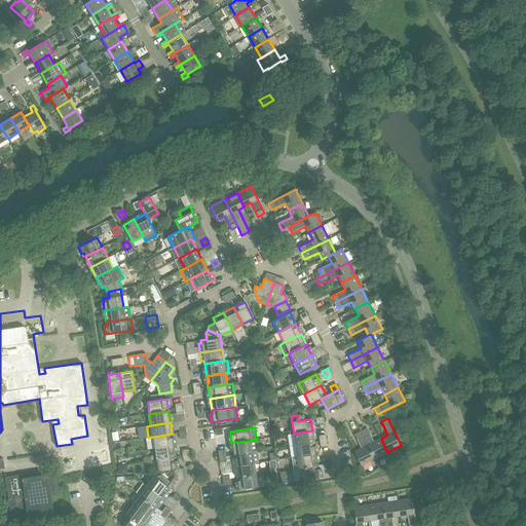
[(367,428),(361,431),(374,459),(387,452),(381,439),(374,442),(367,428)]
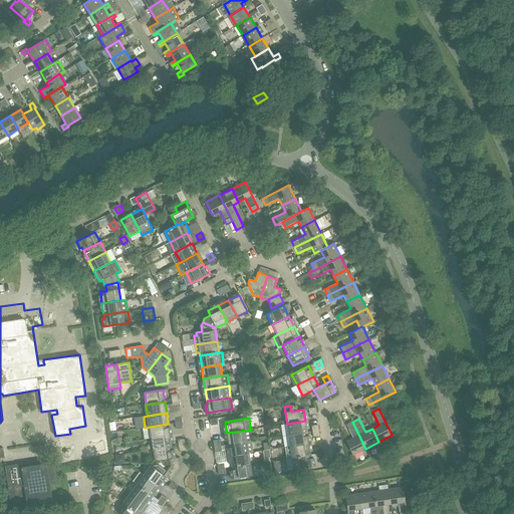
[(307,433),(305,421),(287,424),(288,435),(307,433)]
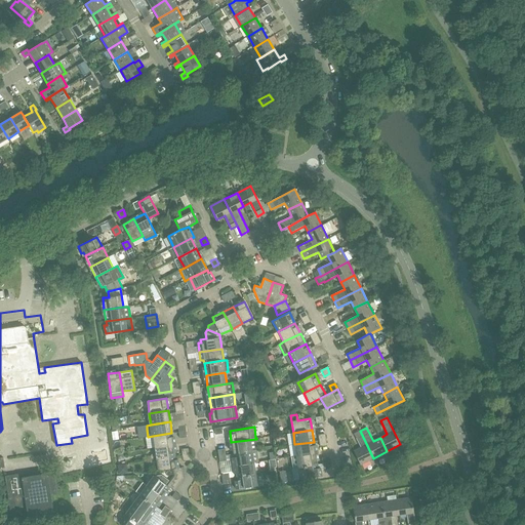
[(360,465),(373,458),(360,431),(354,434),(361,447),(354,451),(360,465)]
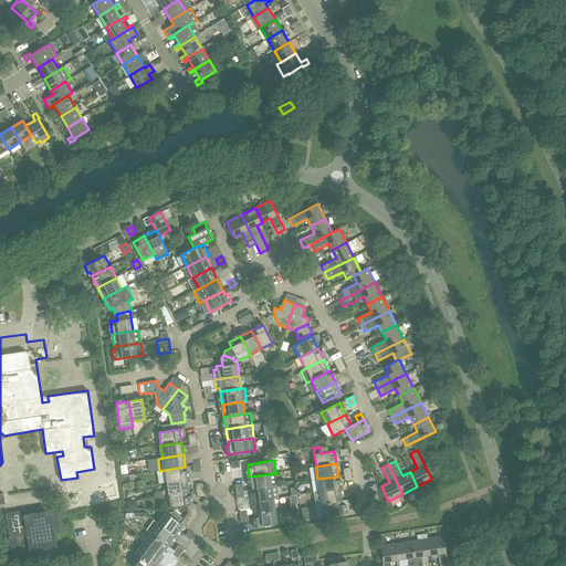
[(187,480),(185,467),(165,470),(167,483),(187,480)]
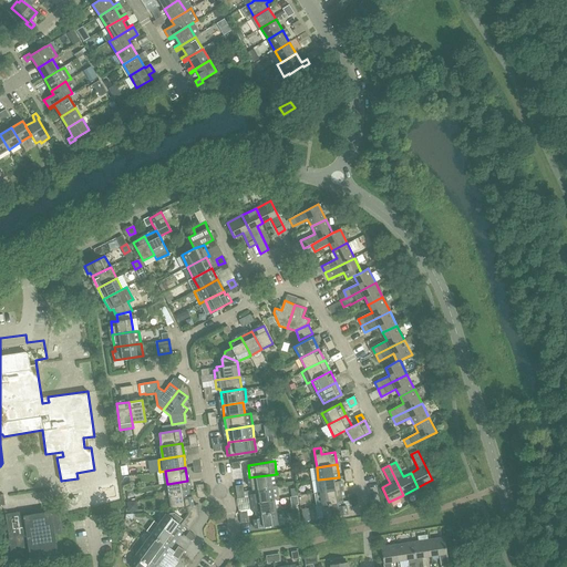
[(278,486),(277,474),(249,477),(251,490),(278,486)]
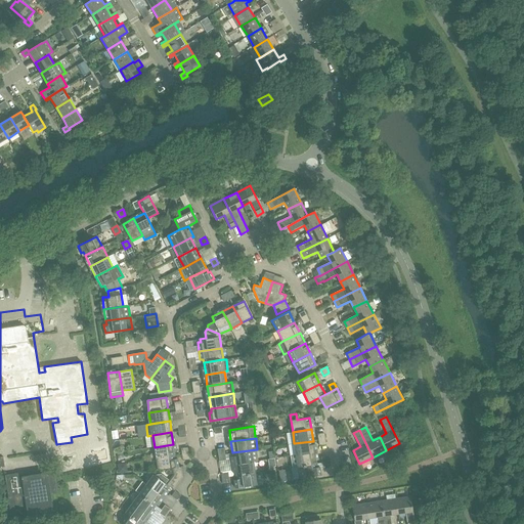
[(294,443),(296,455),(315,452),(313,441),(294,443)]
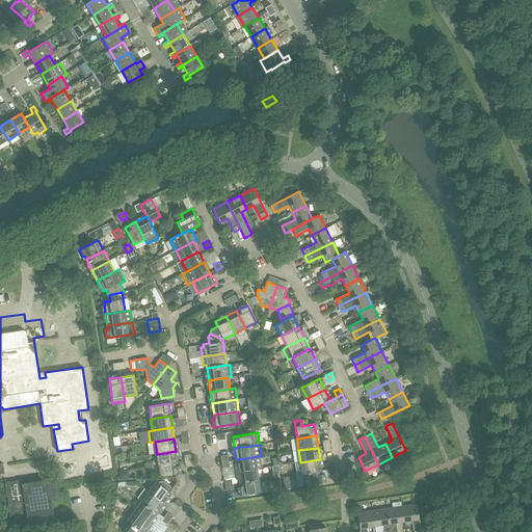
[(178,462),(176,451),(157,454),(158,466),(178,462)]
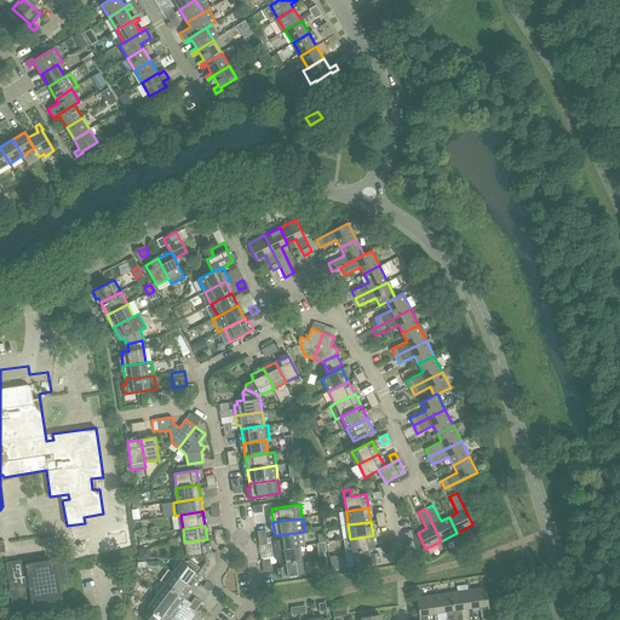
[(306,545),(304,532),(275,535),(277,550),(299,546),(306,545)]
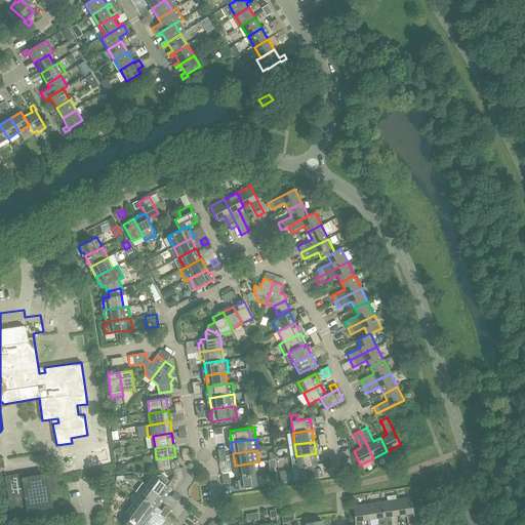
[(293,469),(298,468),(317,465),(316,453),(296,456),(291,457),(293,469)]
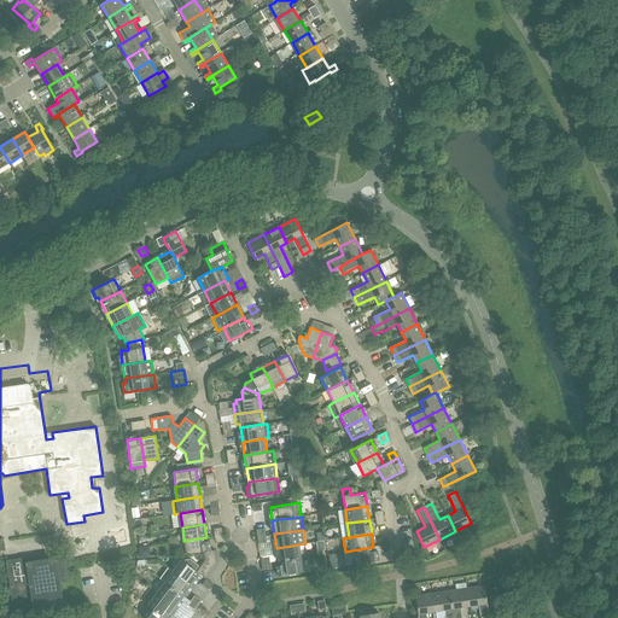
[(199,566),(209,573),(217,563),(215,551),(209,551),(207,537),(184,541),(186,554),(203,552),(204,559),(199,566)]
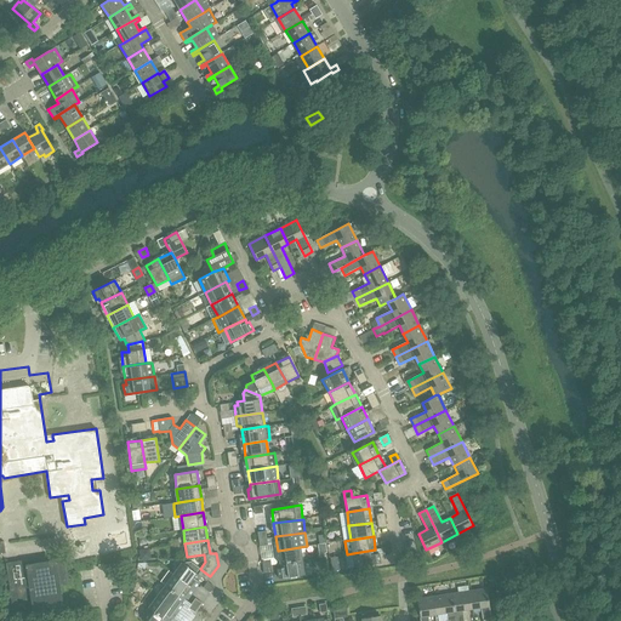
[(300,547),(278,551),(279,564),(302,560),(300,547)]
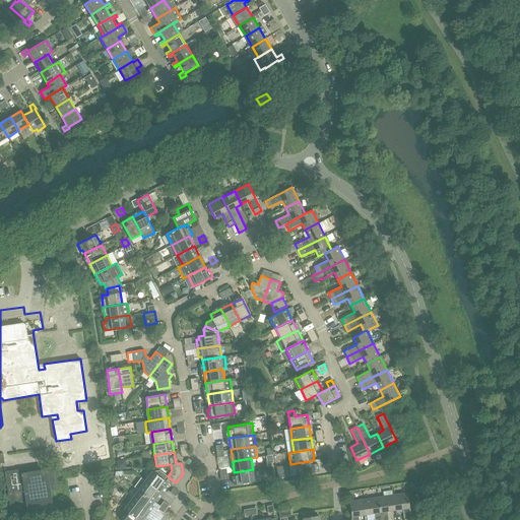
[(314,460),(296,463),(298,474),(319,471),(317,463),(315,464),(314,460)]
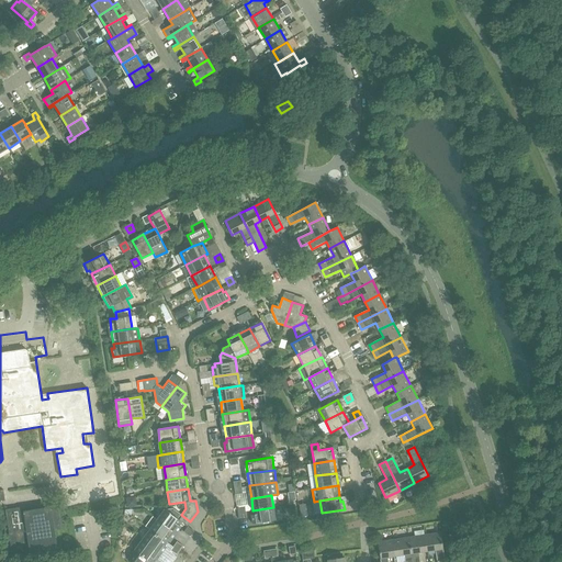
[(51,507),(36,509),(31,509),(31,506),(6,509),(11,548),(29,546),(31,558),(58,553),(55,530),(63,528),(59,506),(51,507)]
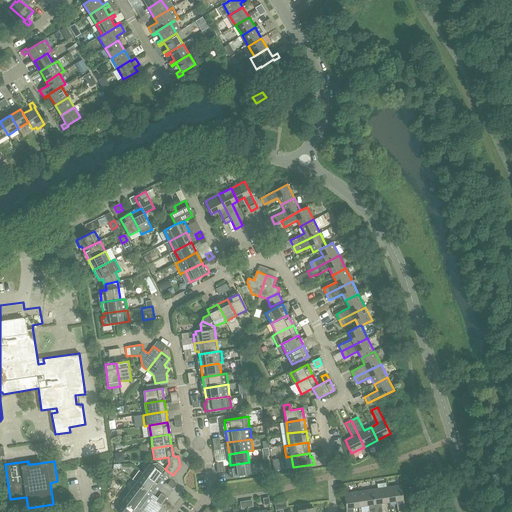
[(249,462),(230,465),(231,469),(229,469),(230,477),(251,474),(249,462)]
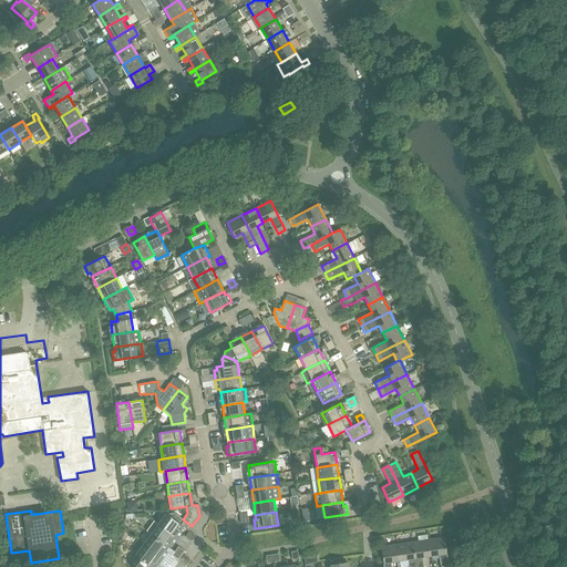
[(166,514),(160,524),(176,536),(184,526),(188,531),(192,526),(183,519),(174,514),(166,514)]
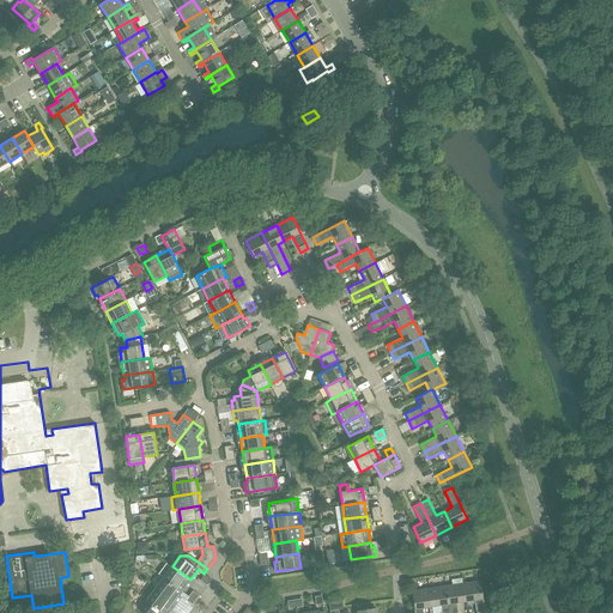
[(182,592),(190,580),(173,566),(167,563),(158,574),(164,577),(182,592)]
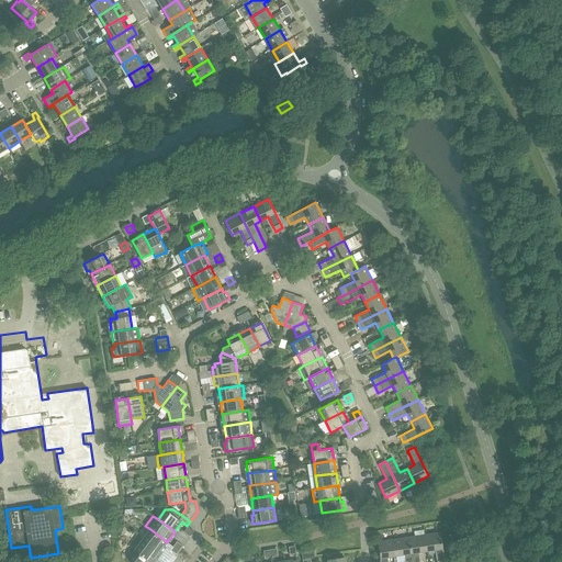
[(188,526),(184,531),(190,536),(193,530),(188,526)]
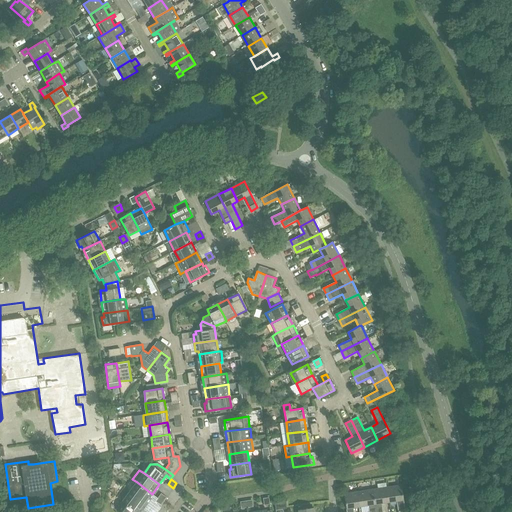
[(159,506),(162,501),(158,498),(152,494),(137,482),(130,492),(145,503),(149,498),(155,502),(154,503),(159,506)]
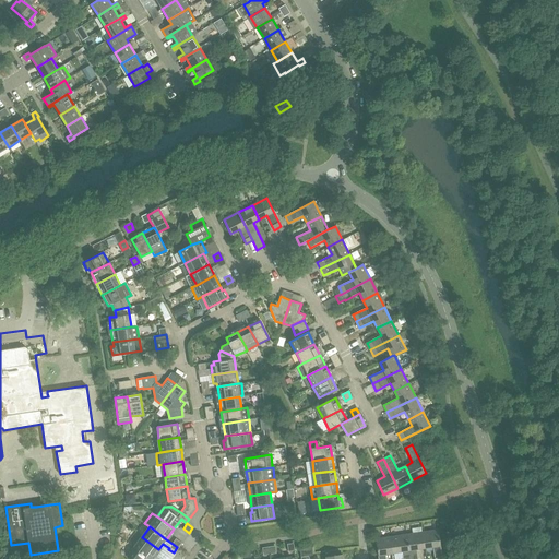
[(442,558),(438,530),(423,532),(425,548),(433,547),(435,558),(442,558)]
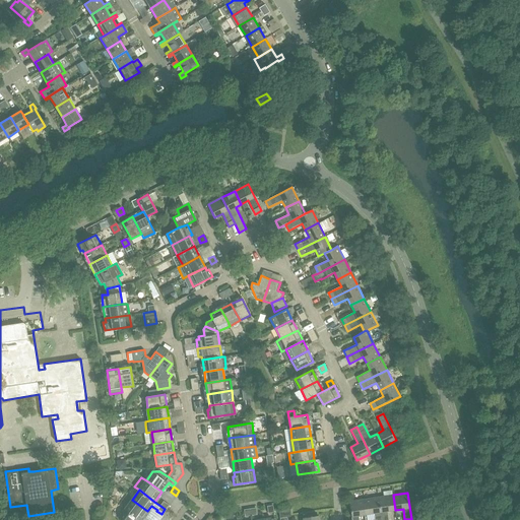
[(395,510),(393,495),(379,497),(382,519),(388,519),(388,511),(395,510)]
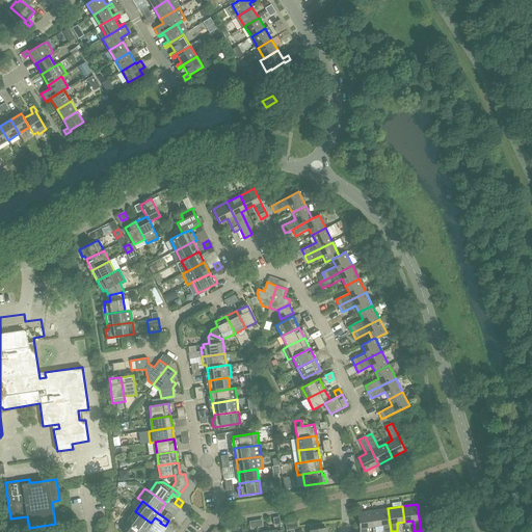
[(372,510),(375,526),(382,525),(383,531),(391,531),(388,508),(372,510)]
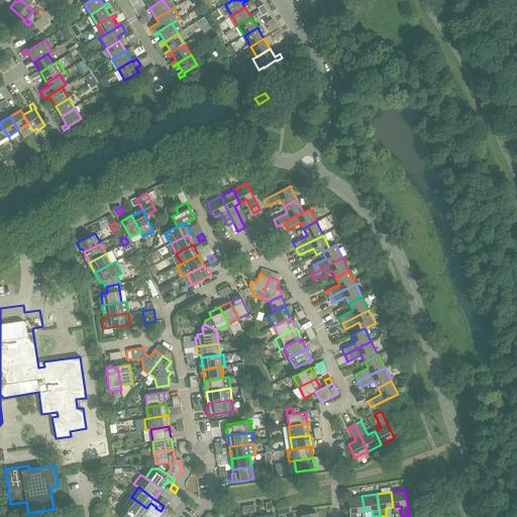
[(365,511),(362,496),(347,499),(349,516),(356,516),(356,512),(365,511)]
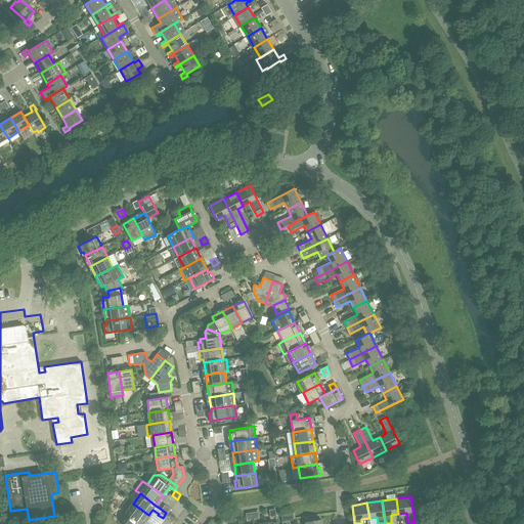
[(133,504),(126,513),(141,523),(148,515),(133,504)]
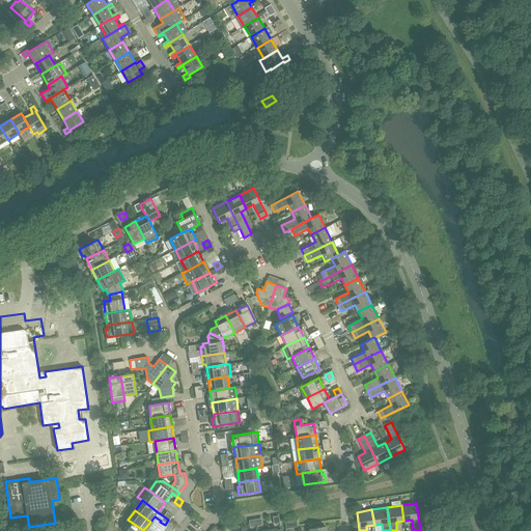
[(167,511),(164,516),(168,520),(172,515),(167,511)]
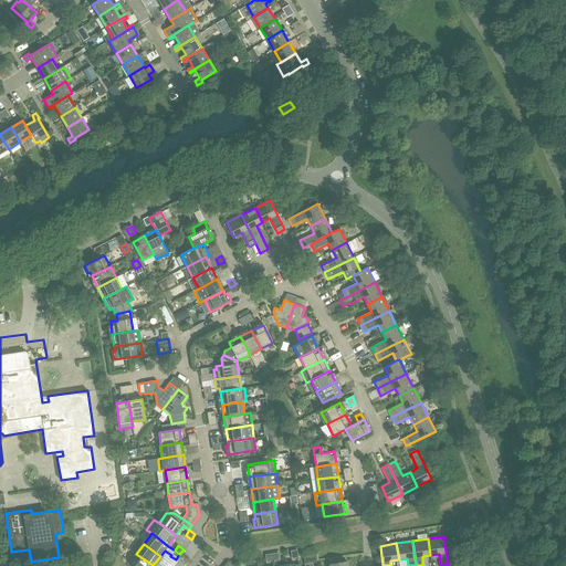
[(153,565),(136,554),(128,564),(130,565),(153,565)]
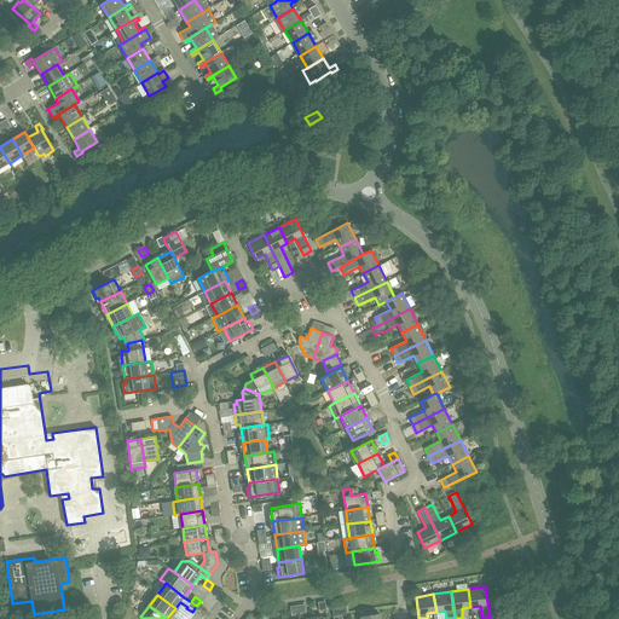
[(346,606),(342,607),(333,608),(334,617),(347,614),(346,606)]
